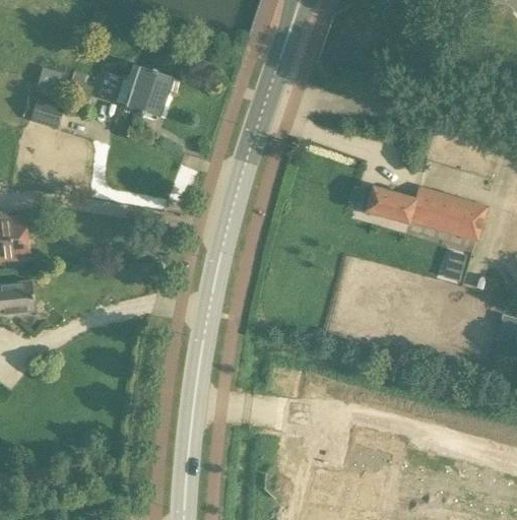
[(100,95),(123,104),(160,116),(174,77),(159,72),(159,70),(155,69),(154,70),(136,64),(131,79),(108,71),(100,95)]
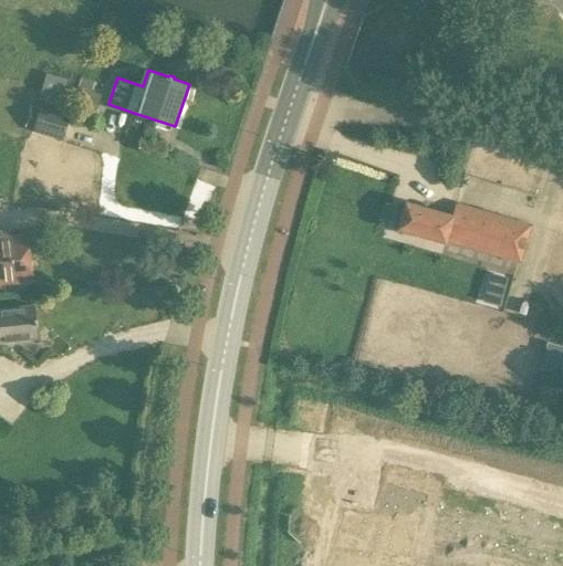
[(38,135),(64,142),(72,114),(44,107),(38,135)]
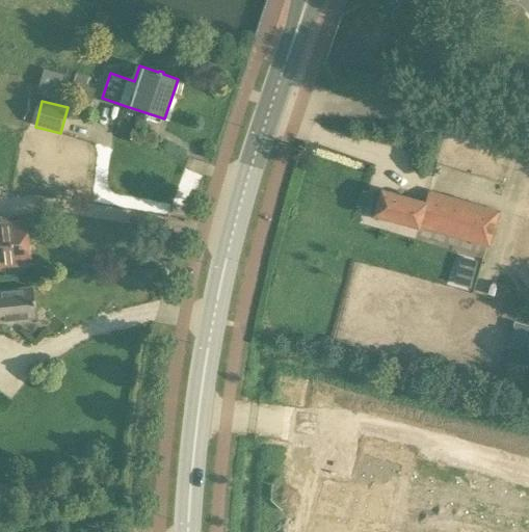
[(421,229),(421,228),(492,247),(503,210),(432,189),(428,202),(382,188),(375,216),(421,229)]
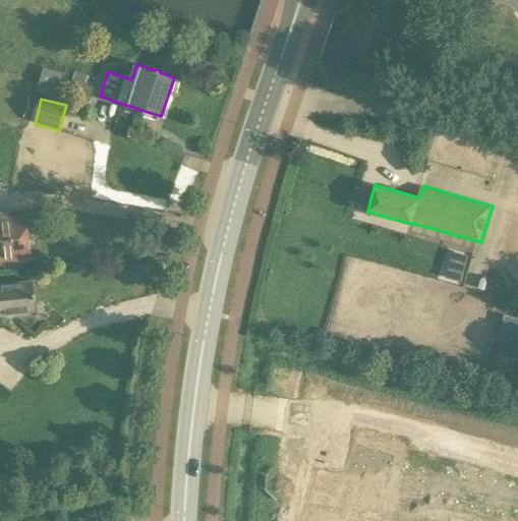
[(0,220),(0,261),(32,257),(26,217),(0,220)]
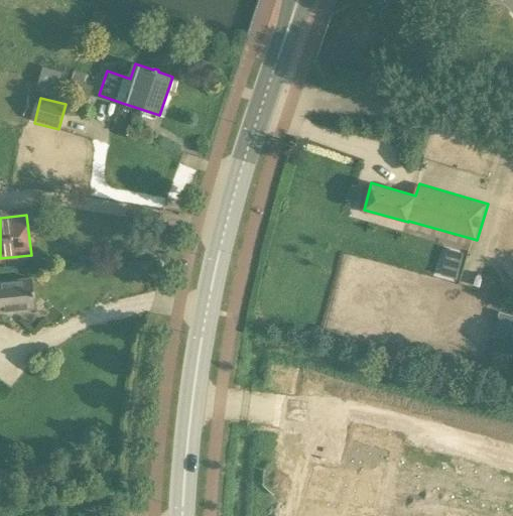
[(0,311),(35,309),(32,280),(0,282),(0,311)]
